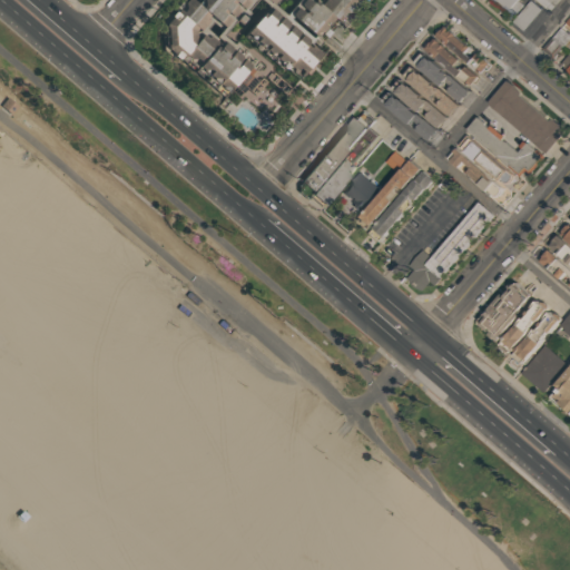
[(163,52),(163,26),(185,0),(192,7),(197,0),(251,0),(217,40),(262,78),(233,111),(163,52)]
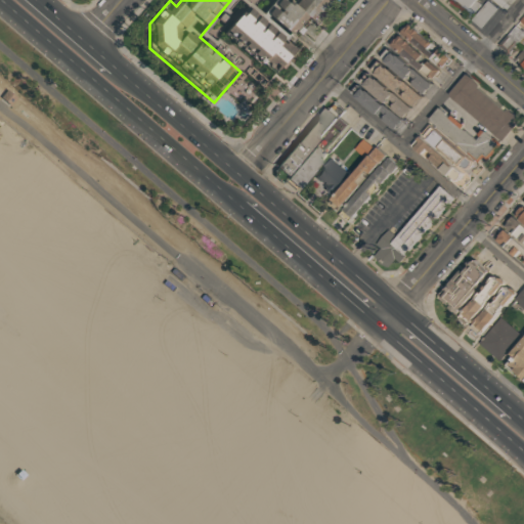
[(333,0),(334,6),(271,79),(219,35),(244,7),(259,20),(276,0),(278,0),(286,5),(290,0),(333,0)]
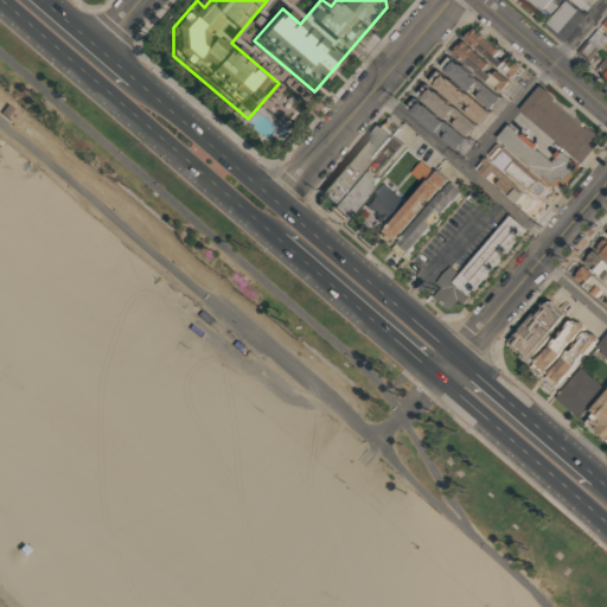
[(525,0),(549,0),(549,1),(554,6),(544,16),(525,0)]
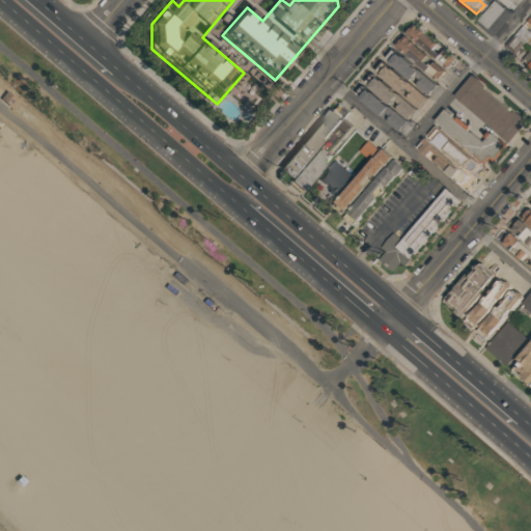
[(476,20),(493,1),(504,9),(486,29),(476,20)]
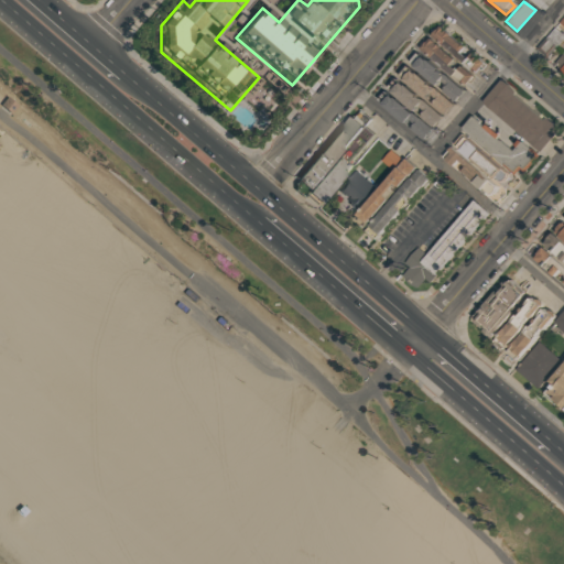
[(430,35),(437,25),(483,64),(474,74),(430,35)]
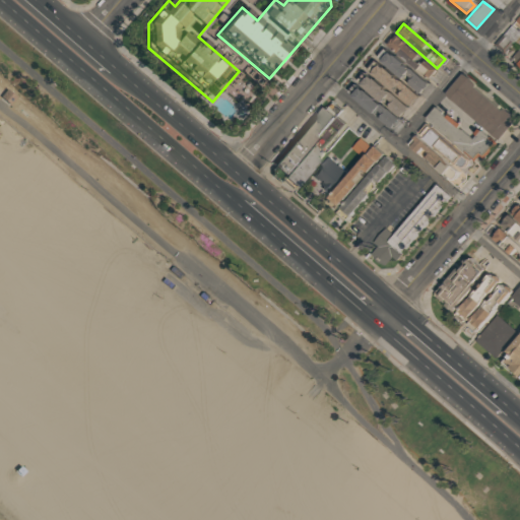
[(388,44),(395,35),(437,70),(429,79),(388,44)]
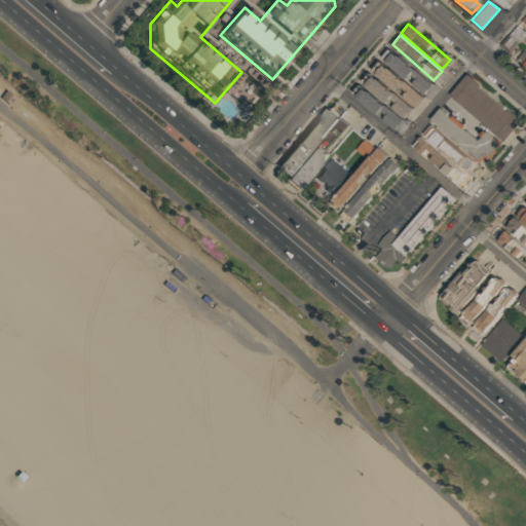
[(435,87),(426,97),(381,58),(389,48),(435,87)]
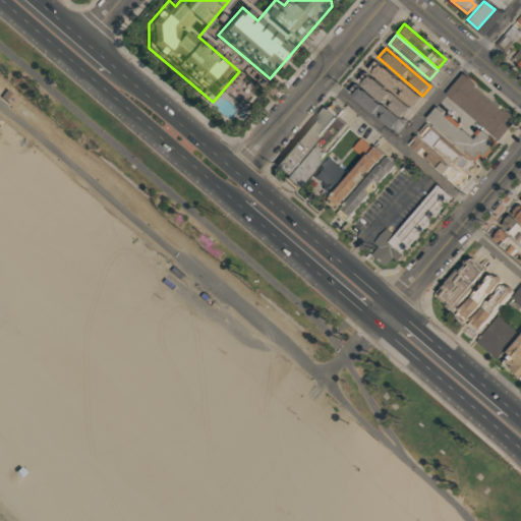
[(419,98),(412,106),(368,69),(375,60),(419,98)]
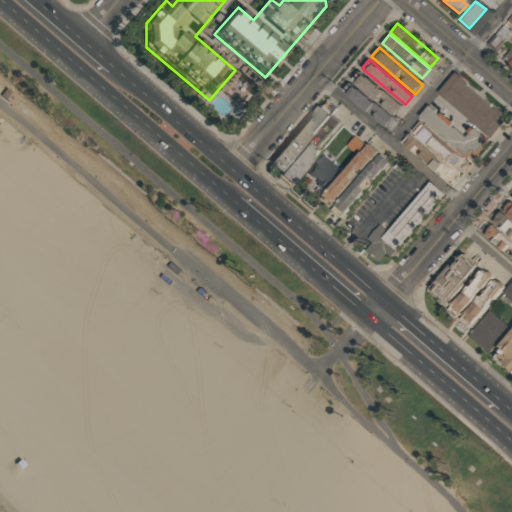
[(402,107),(395,116),(351,79),(358,70),(402,107)]
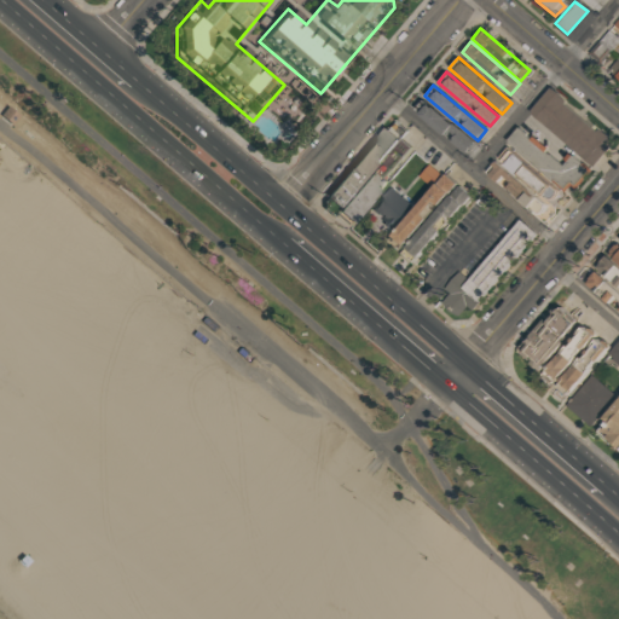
[(530,113),(550,88),(566,100),(565,104),(597,131),(600,128),(615,142),(594,167),(530,113)]
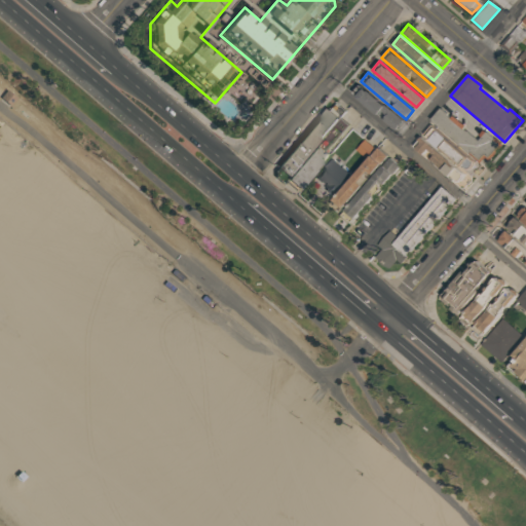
[(403,121),(396,129),(352,92),(360,84),(403,121)]
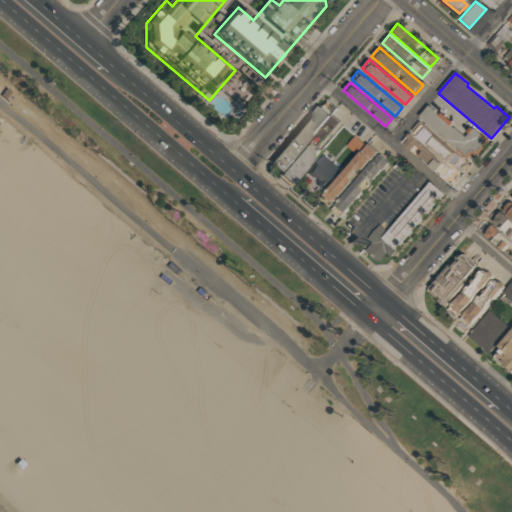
[(9,87),(2,95),(12,103),(19,96),(9,87)]
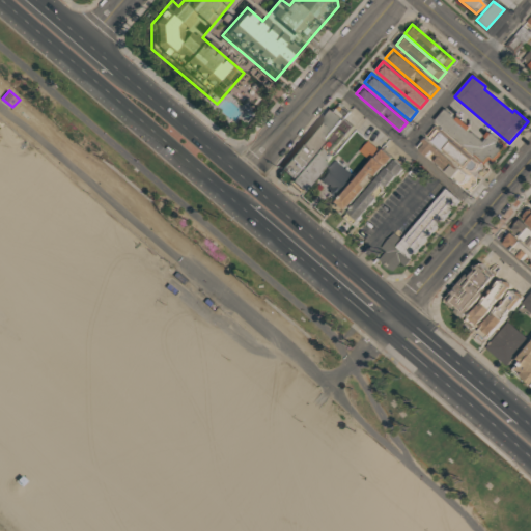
[(331,110),(340,118),(288,178),(279,170),(331,110)]
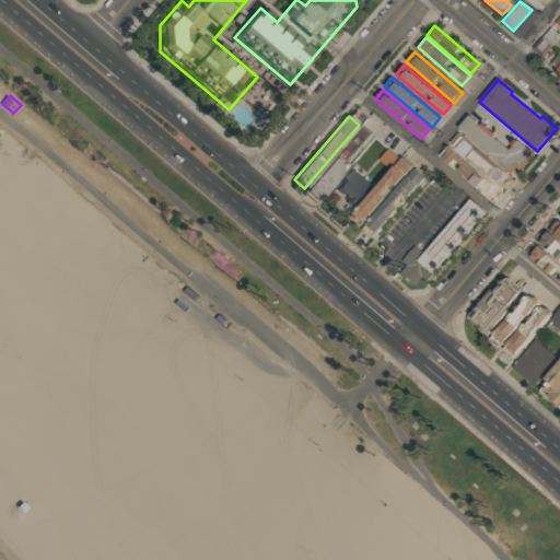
[(462,126),(469,117),(510,152),(518,142),(532,153),(514,172),(462,126)]
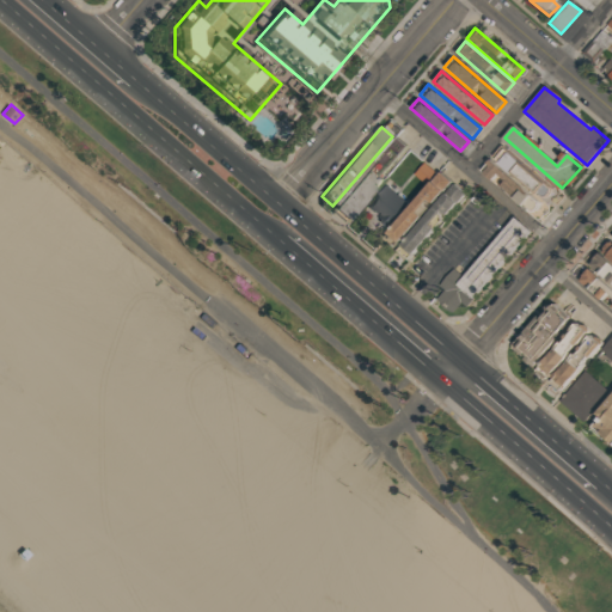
[(395,135),(408,146),(348,220),(335,209),(395,135)]
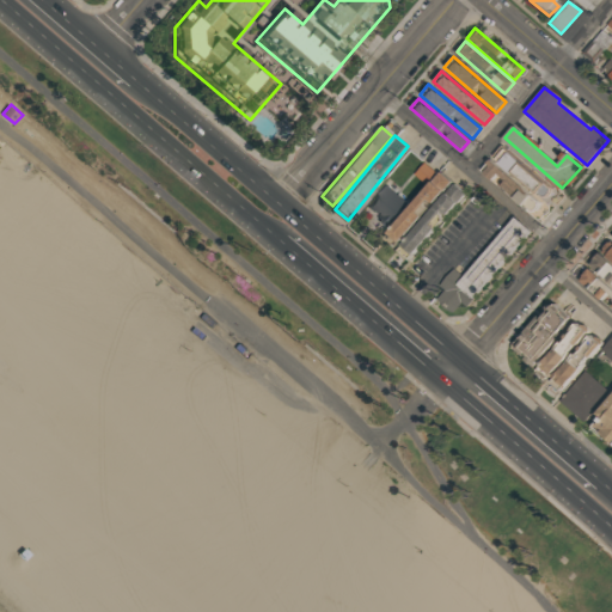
[(495,157),(505,145),(562,195),(552,207),(495,157)]
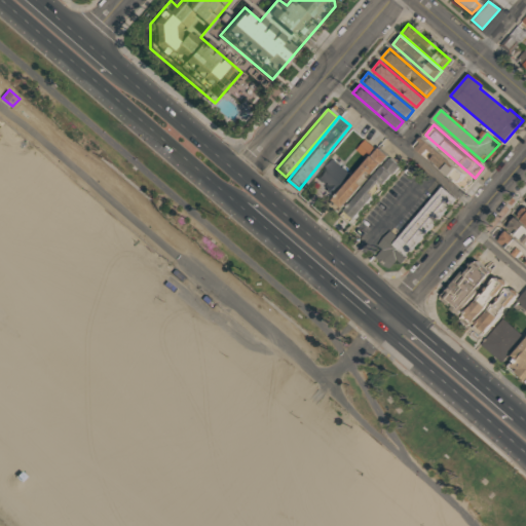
[(412,145),(420,136),(474,182),(465,191),(412,145)]
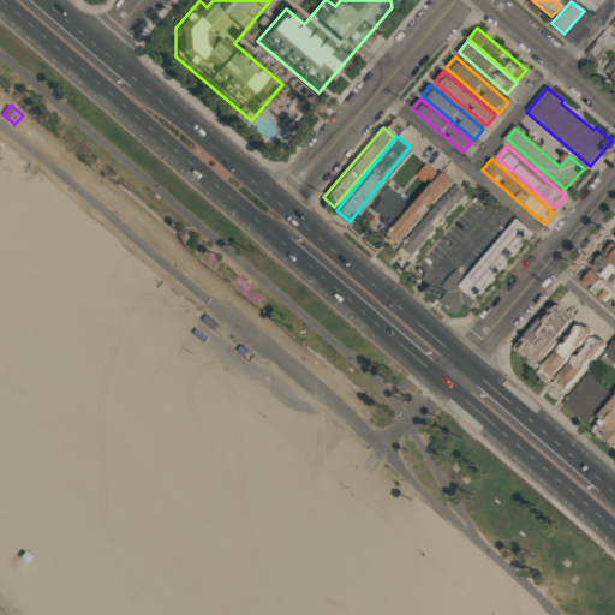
[(430,185),(440,173),(428,162),(418,175),(430,185)]
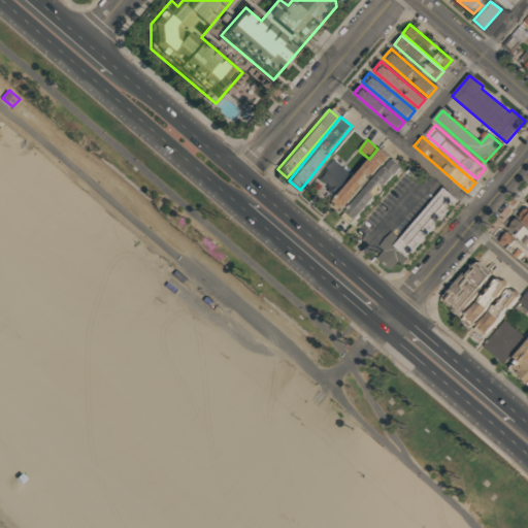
[(403,166),(381,147),(333,205),(344,215),(344,213),(356,224),(403,166)]
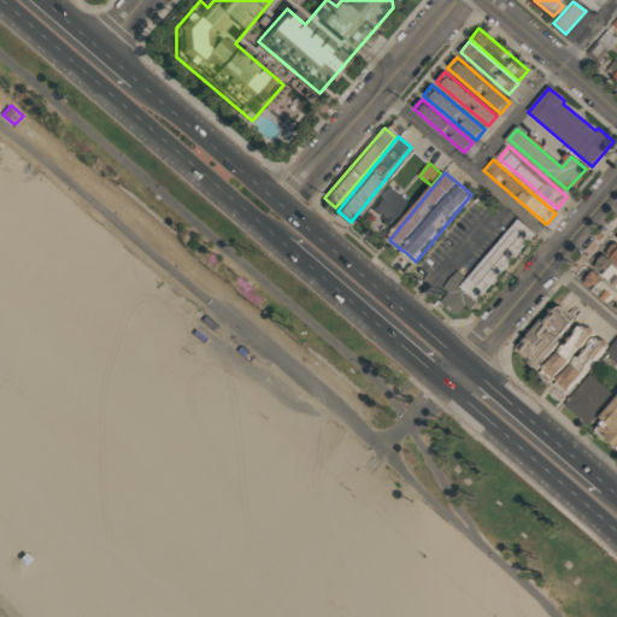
[(377,223),(391,234),(413,206),(389,186),(368,213),(377,222),(377,223)]
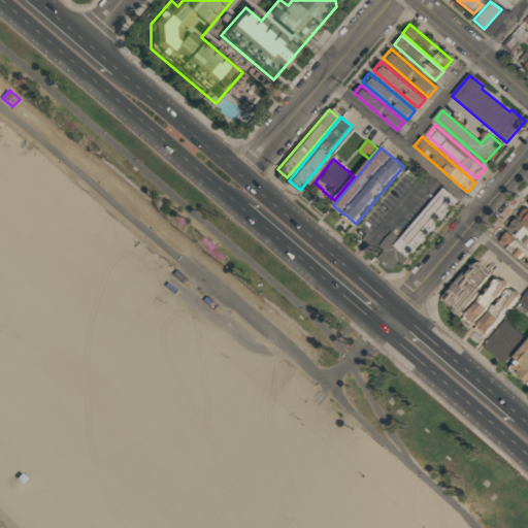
[(402,238),(393,230),(381,244),(387,249),(378,259),(392,270),(399,261),(405,265),(459,198),(444,187),(402,238)]
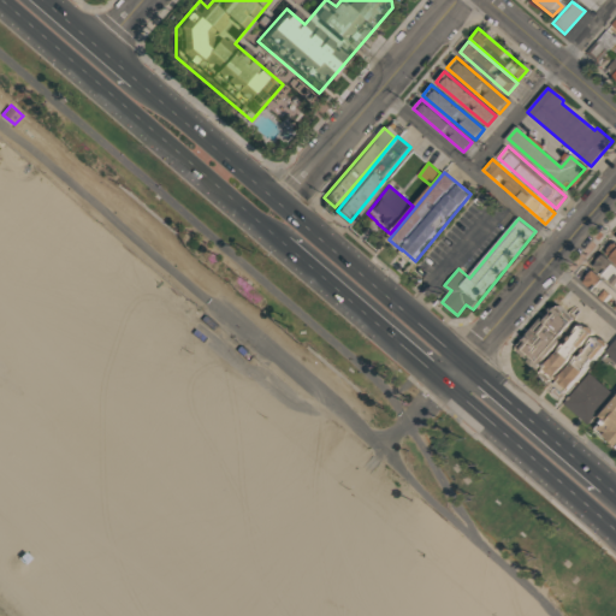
[(615,284),(593,265),(603,253),(614,262),(609,267),(615,273),(615,284)]
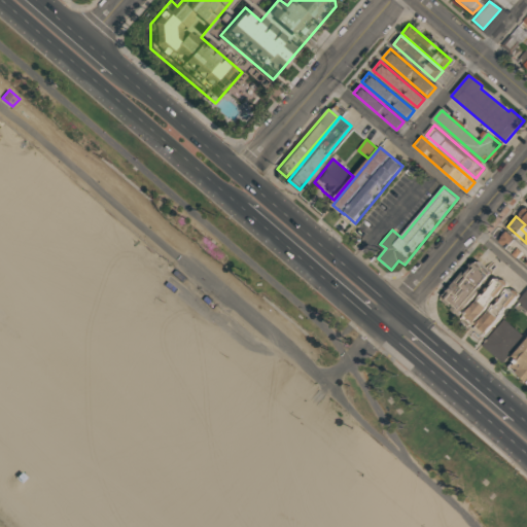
[(526,265),(499,241),(507,231),(517,239),(513,243),(526,255),(526,265)]
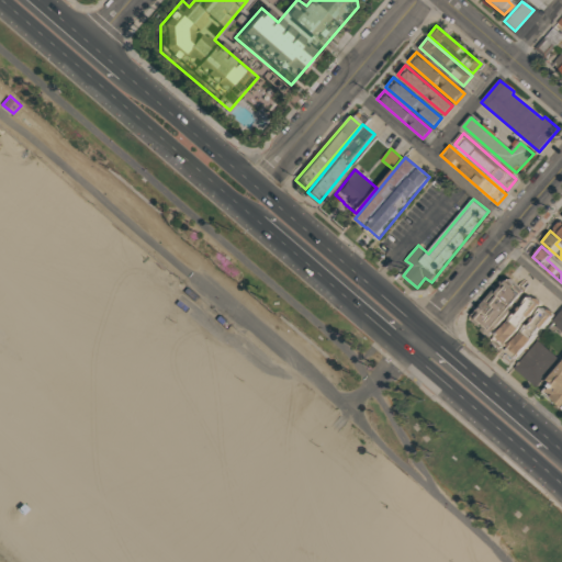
[(472,317),(507,274),(527,291),(491,334),(472,317)]
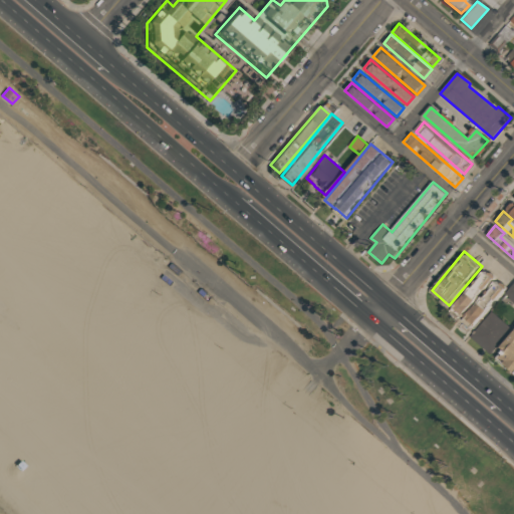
[(452,310),(486,270),(495,278),(461,318),(452,310)]
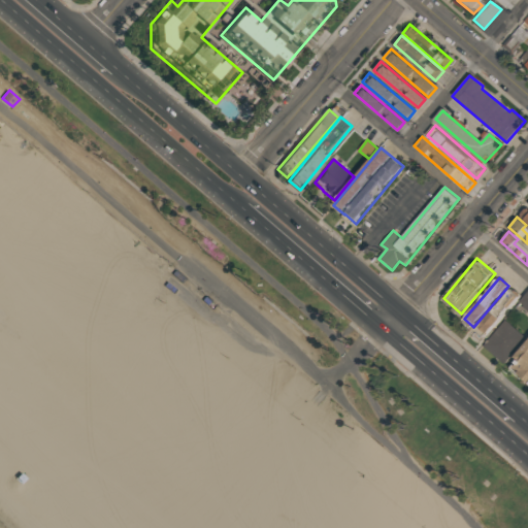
[(476,329),(512,288),(521,296),(486,337),(476,329)]
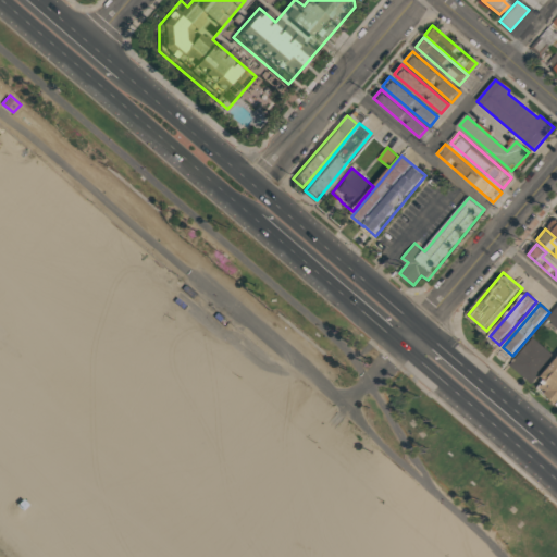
[(510,366),(533,337),(556,357),(533,385),(510,366)]
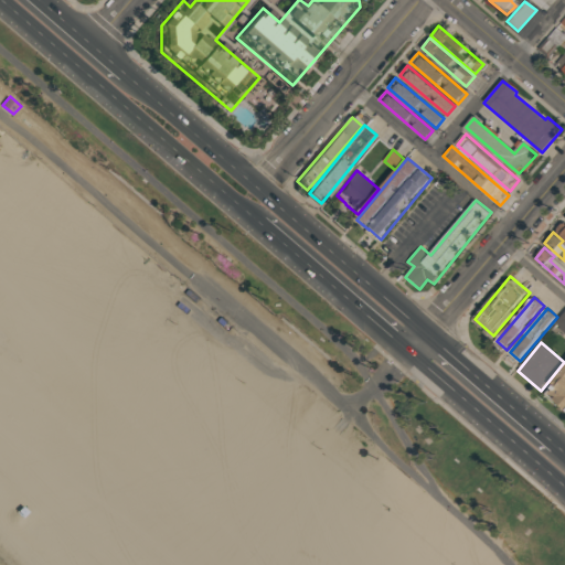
[(564,406),(545,390),(564,365),(564,406)]
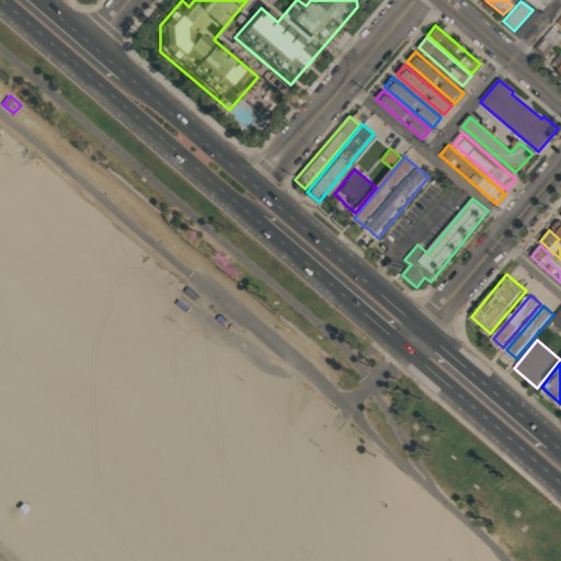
[(43,476),(48,470),(54,477),(48,482),(43,476)]
